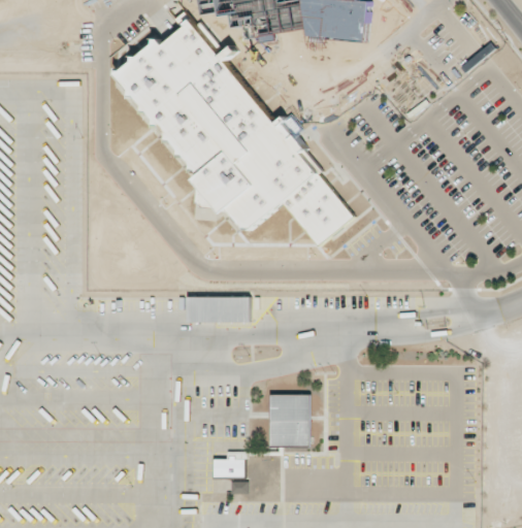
[(112,73),(131,97),(130,97),(142,112),(143,112),(154,126),(155,126),(194,176),(190,179),(197,188),(193,190),(192,204),(221,206),(241,233),(281,202),(315,245),(352,217),(286,133),(287,119),(279,118),(272,123),(223,60),(233,52),(229,45),(217,56),(189,20),(181,20),(180,29),(164,41),(151,39),(150,43),(112,73)]
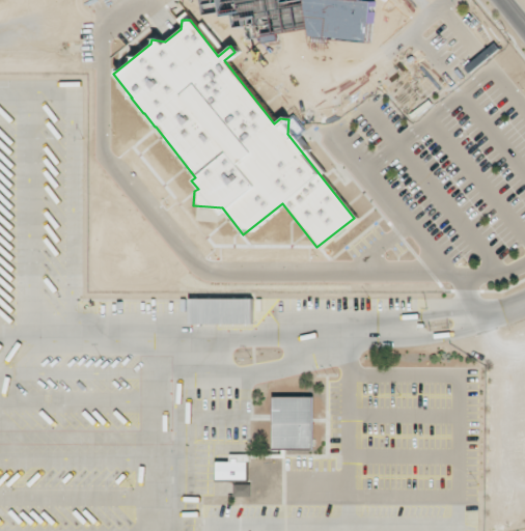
[(184,324),(247,325),(247,299),(185,298),(184,324)]
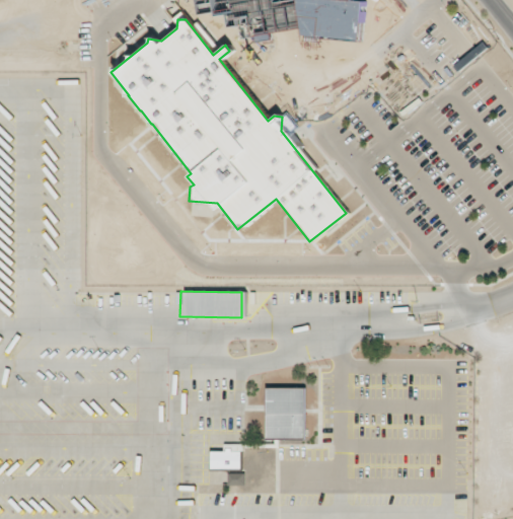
[(300,388),(261,387),(261,439),(300,439),(300,388)]
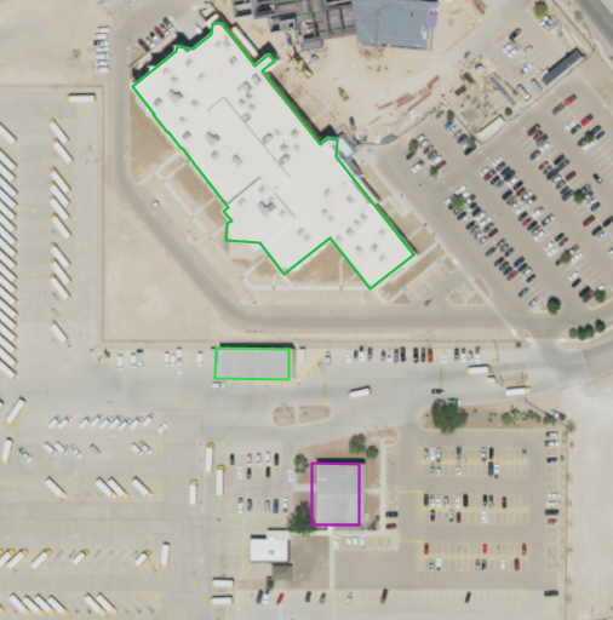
[(246,539),(245,561),(282,561),(282,530),(262,530),(262,539),(246,539)]
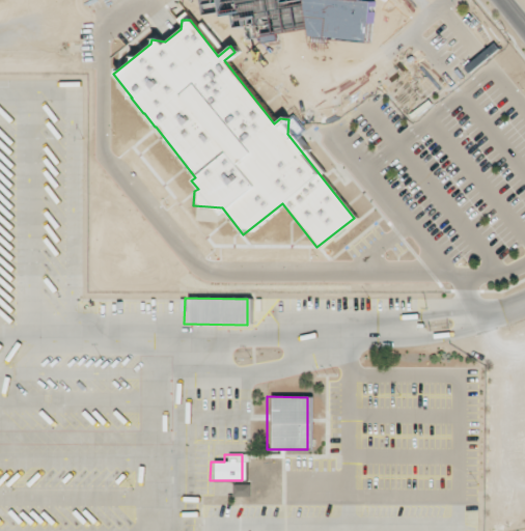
[(245,484),(227,484),(227,496),(245,496),(245,484)]
